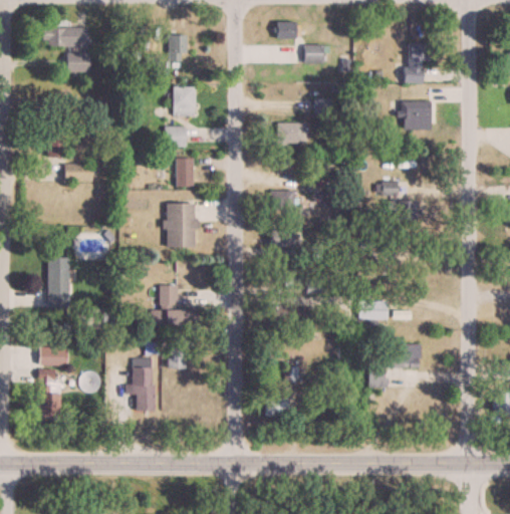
[(297,39),(297,22),(275,22),(275,39),(297,39)]
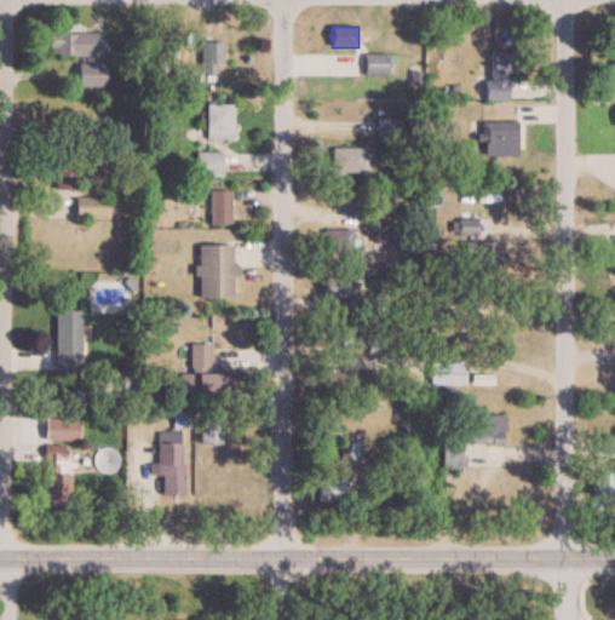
[(107,34),(53,34),(53,56),(107,56),(107,34)]
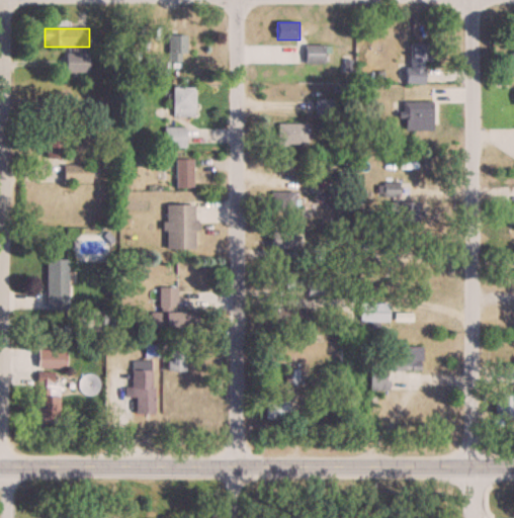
[(411,44),(411,83),(427,83),(427,44),(411,44)]
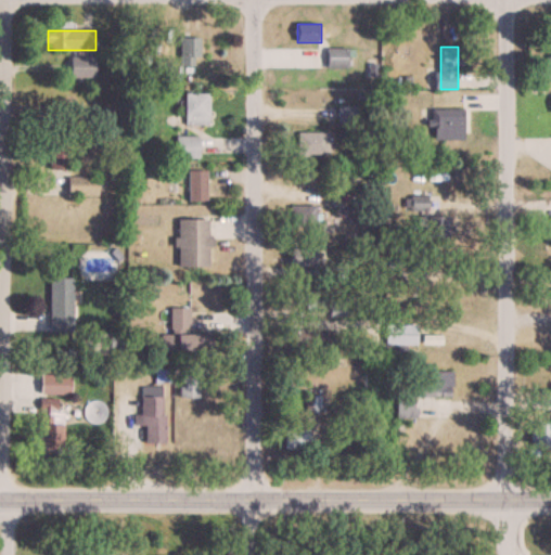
[(350,68),(350,49),(331,49),(331,68),(350,68)]
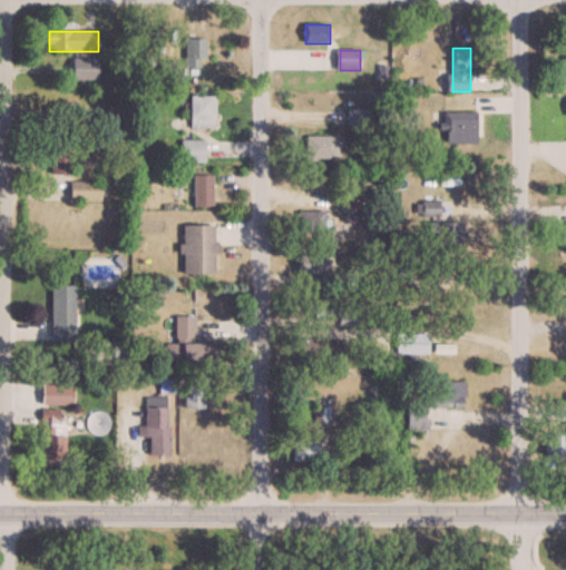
[(76,80),(100,80),(100,59),(76,59),(76,80)]
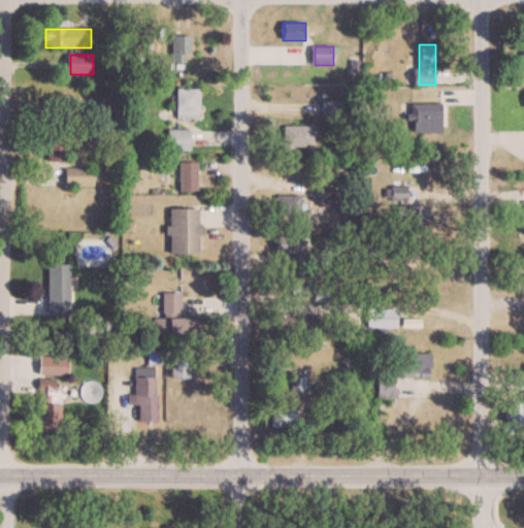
[(200,120),(200,89),(177,89),(177,120),(200,120)]
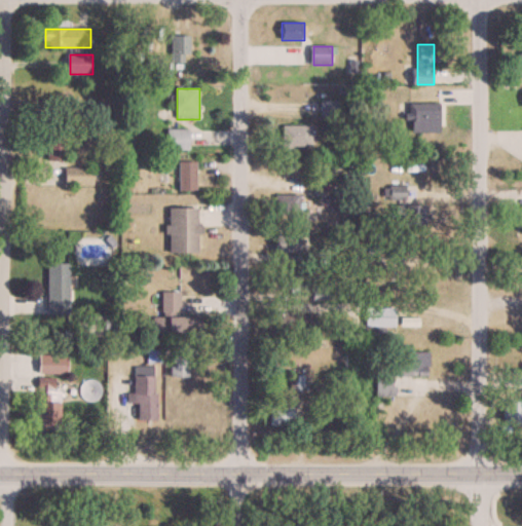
[(323,116),(340,116),(340,101),(323,101),(323,116)]
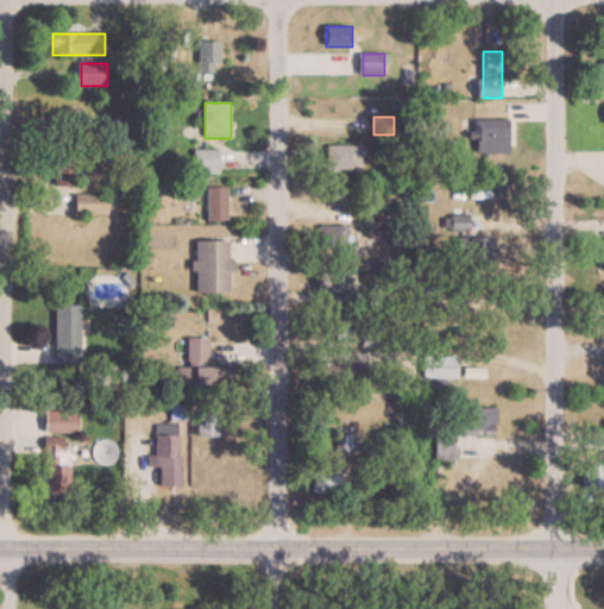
[(511,119),(476,119),(476,154),(511,154),(511,119)]
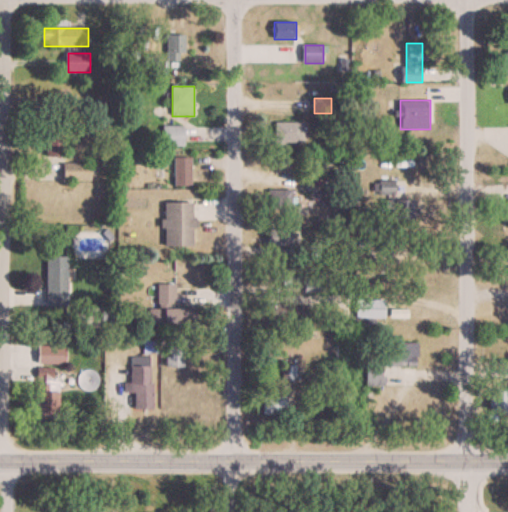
[(305,142),(305,122),(277,122),(277,142),(305,142)]
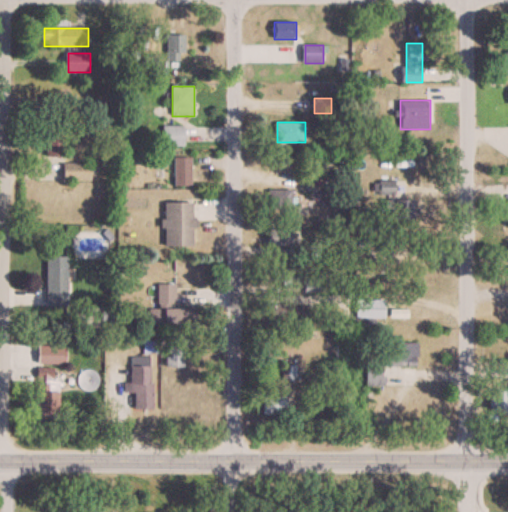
[(164,147),(186,147),(186,126),(164,126),(164,147)]
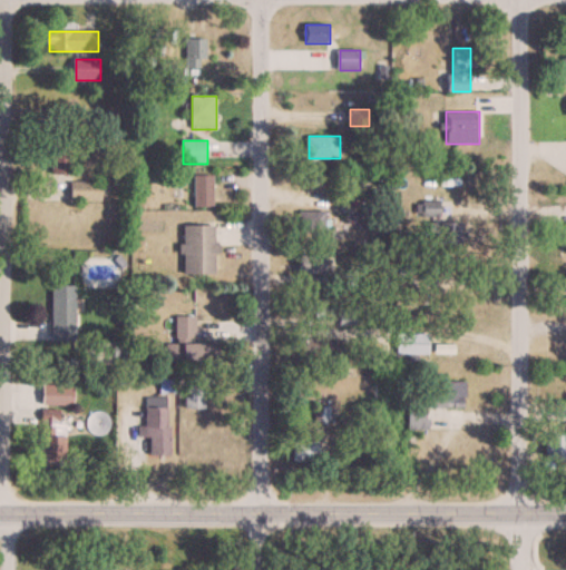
[(55,175),(74,175),(74,163),(79,163),(79,149),(55,149),(55,175)]
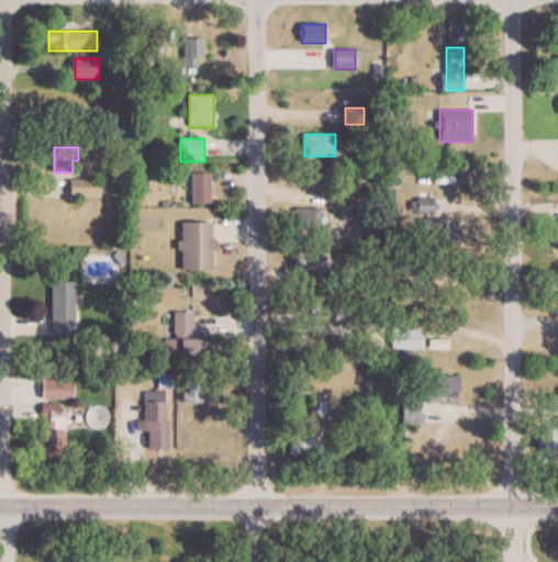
[(212,204),(212,172),(193,172),(193,204),(212,204)]
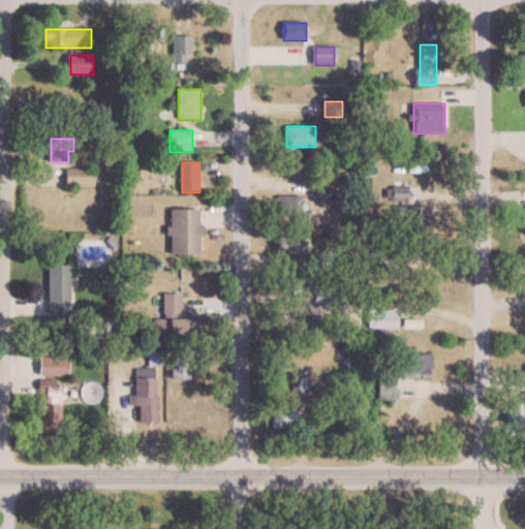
[(96,168),(67,168),(67,187),(96,187),(96,168)]
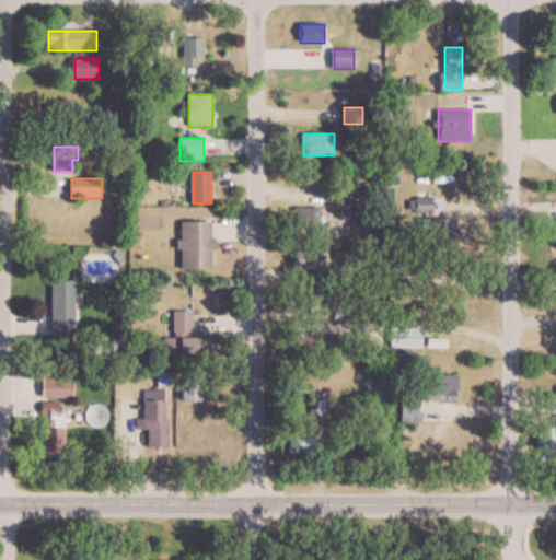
[(456,241),(456,218),(435,219),(435,198),(416,198),(416,214),(423,214),(424,241),(456,241)]
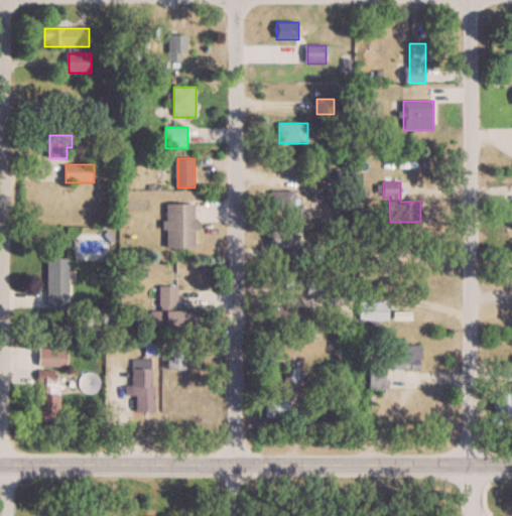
[(272,191),(272,213),(296,213),(296,191),(272,191)]
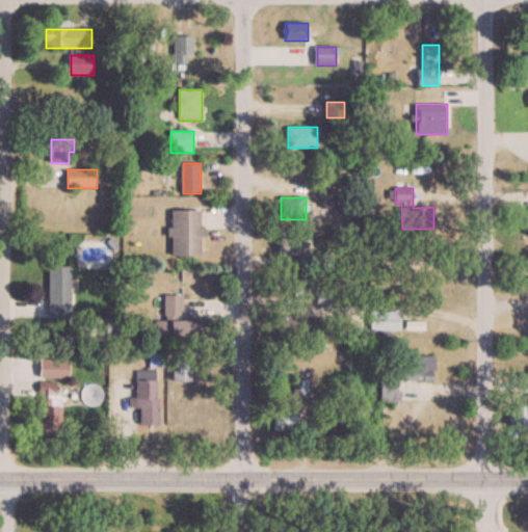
[(203,211),(173,211),(173,256),(203,256),(203,211)]
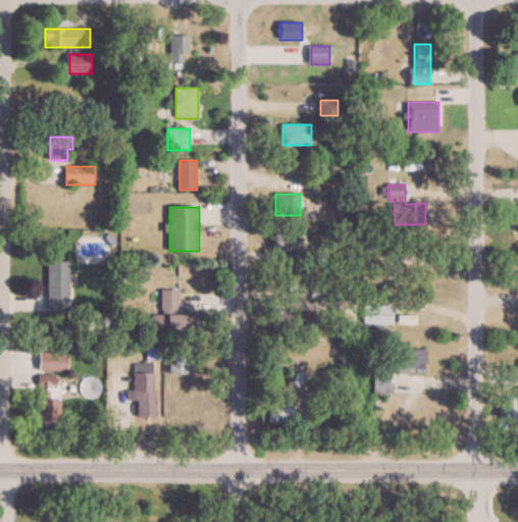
[(298,250),(298,242),(275,242),(275,250),(298,250)]
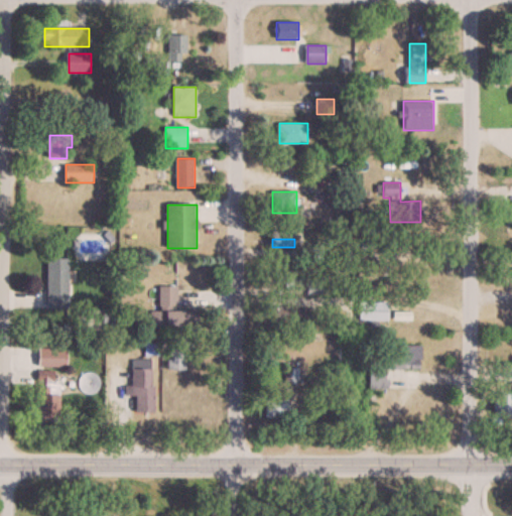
[(49,309),(70,309),(70,259),(49,259),(49,309)]
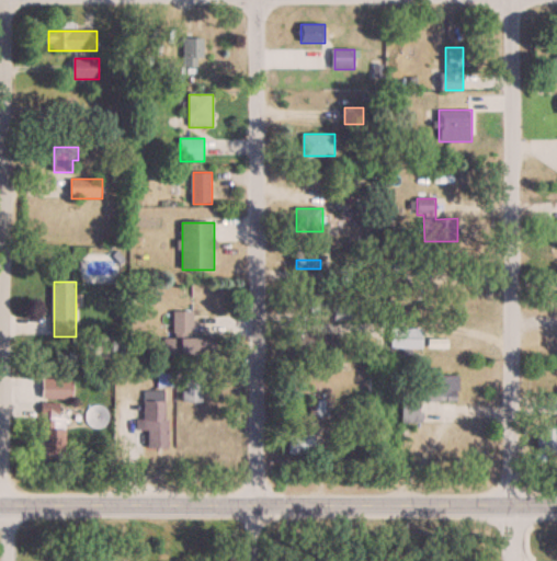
[(321,288),(302,288),(302,311),(321,311),(321,288)]
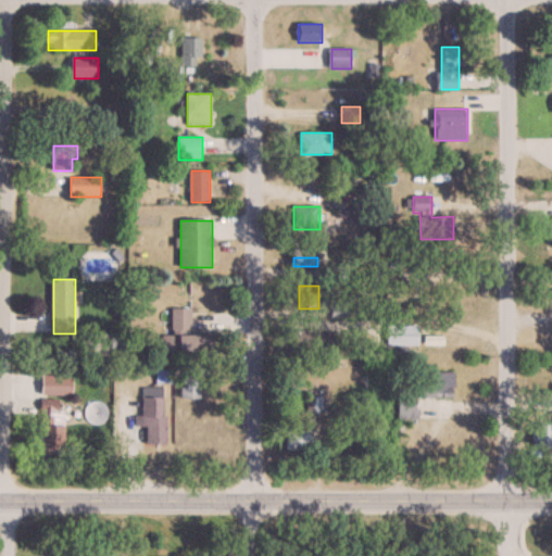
[(349,301),(334,301),(334,317),(349,317),(349,301)]
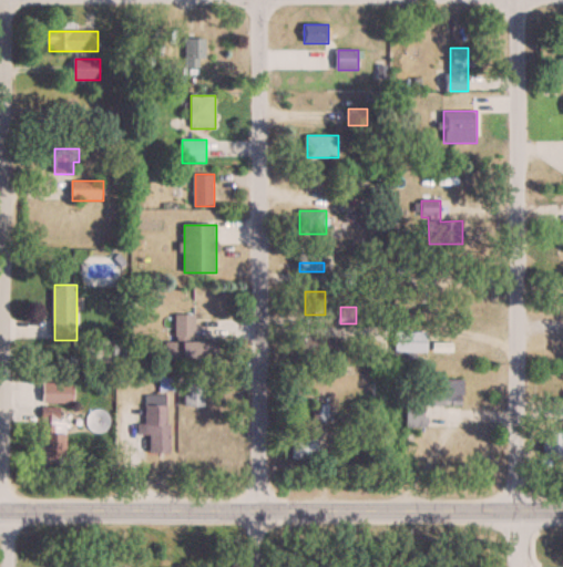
[(197,341),(197,315),(176,315),(176,359),(204,359),(204,341),(197,341)]
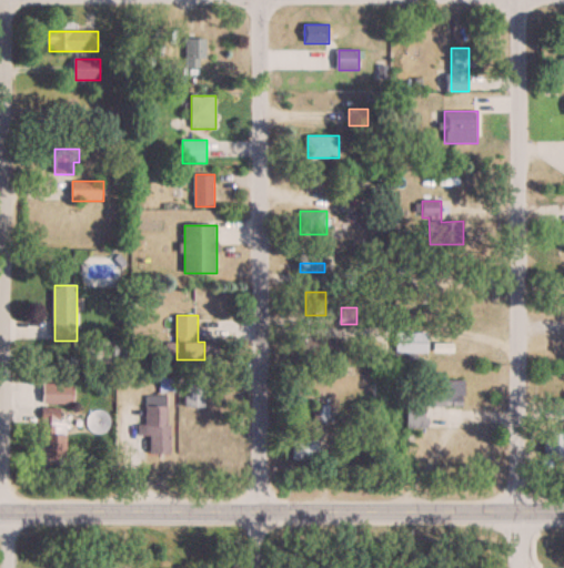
[(430,333),(396,333),(396,353),(430,353),(430,333)]
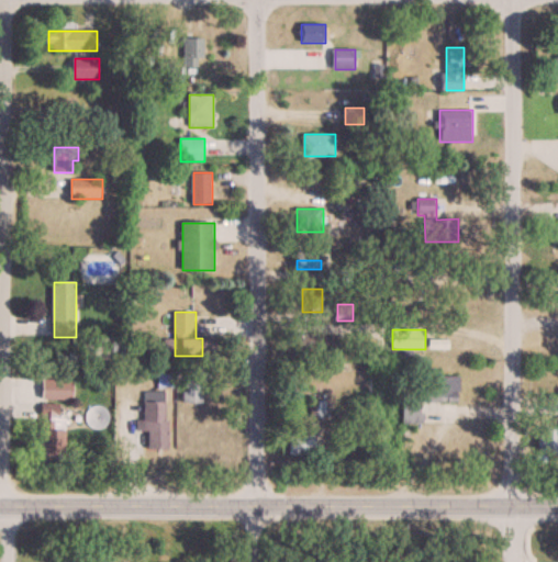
[(332,334),(301,334),(301,355),(332,355),(332,334)]
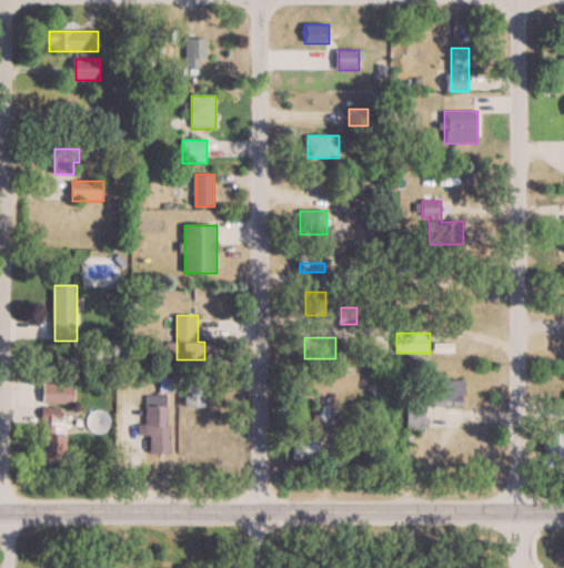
[(429,406),(466,406),(466,378),(429,378),(429,406)]
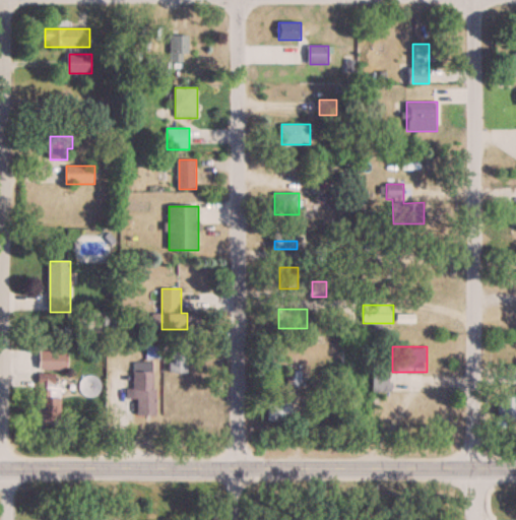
[(303,371),(292,370),(289,384),(302,385),(303,371)]
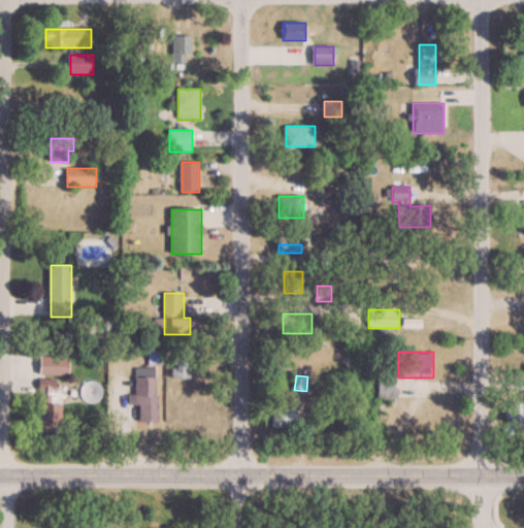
[(138,377),(138,422),(159,422),(159,377),(138,377)]
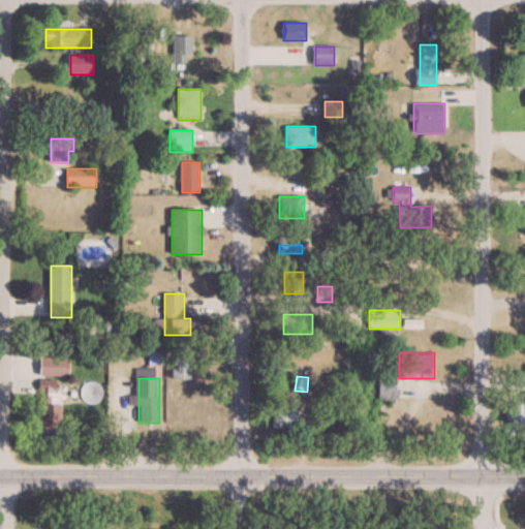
[(380,382),(380,397),(398,397),(398,383),(385,383),(385,382),(380,382)]
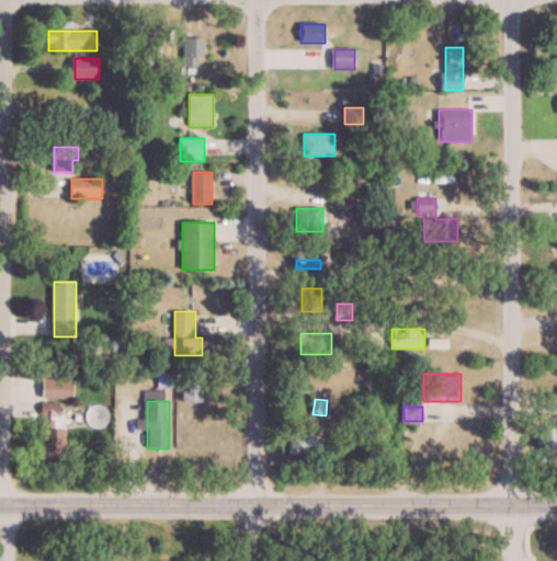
[(67,416),(44,416),(44,461),(67,461),(67,416)]
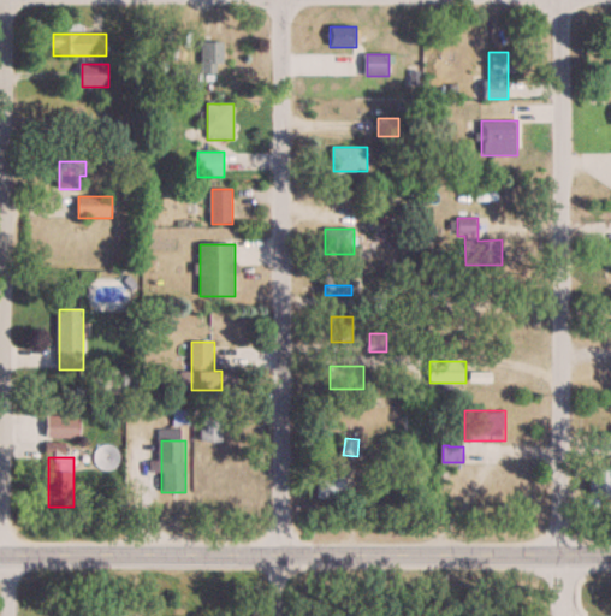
[(610,468),(593,468),(593,498),(610,498),(610,468)]
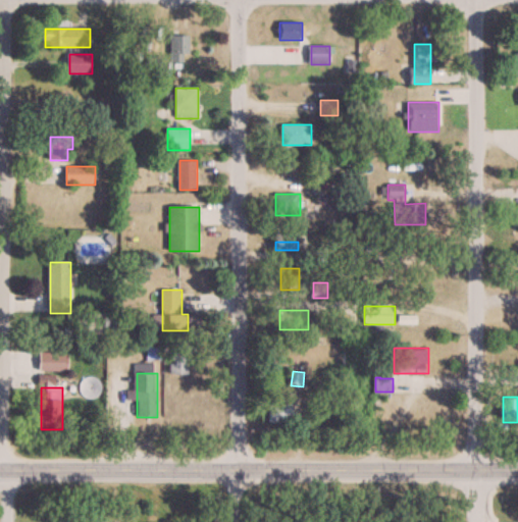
[(270,421),(294,421),(294,402),(270,402),(270,421)]
